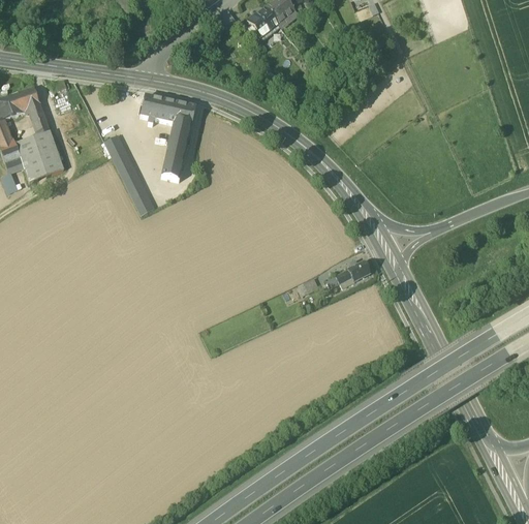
[(272,0),(265,6),(278,23),(285,17),(288,21),(298,13),(291,5),(296,2),(293,0),(272,0)]
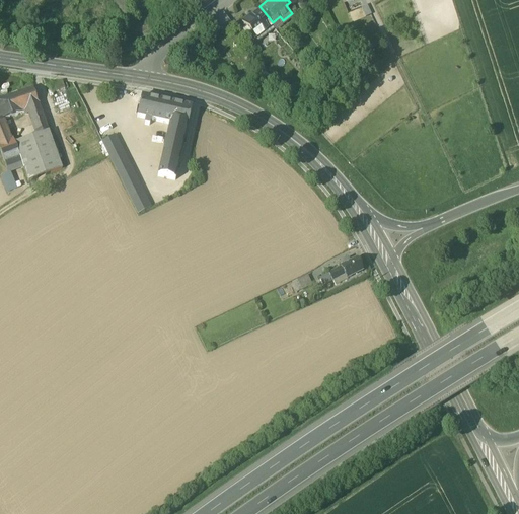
[(269,25),(273,22),(260,6),(252,11),(251,10),(242,17),(247,23),(244,26),(248,32),(252,29),(256,34),(264,28),(266,30),(271,26),(269,25)]
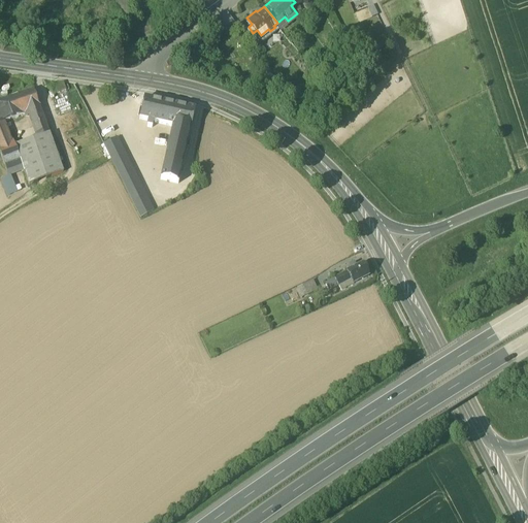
[(216,17),(224,28),(236,20),(227,7),(216,17)]
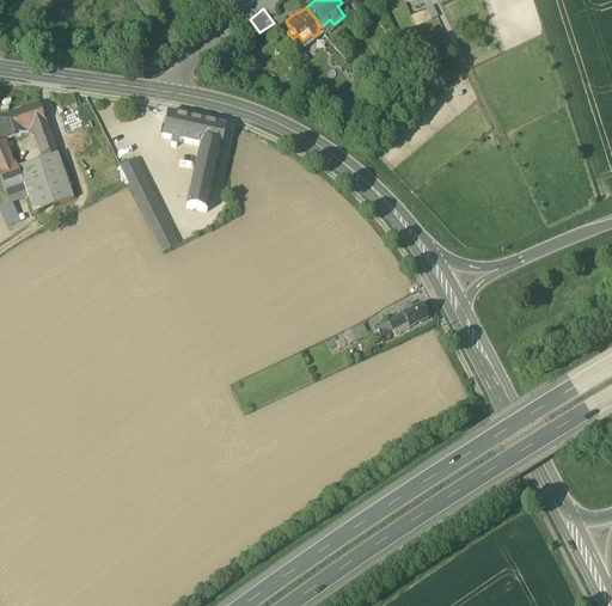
[(59,96),(61,105),(77,99),(73,90),(72,91),(59,96)]
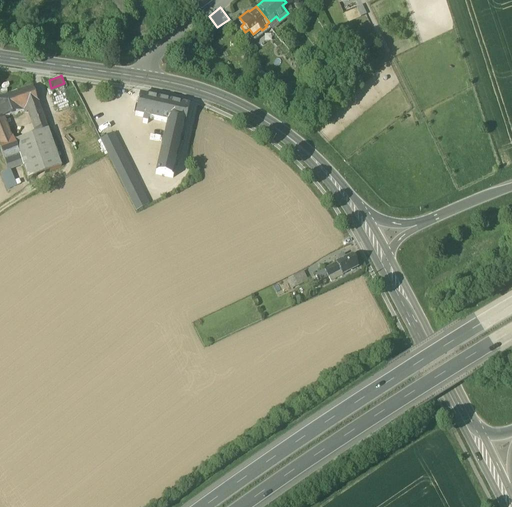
[(0,93),(0,114),(3,113),(23,106),(23,103),(26,102),(38,98),(32,82),(17,88),(0,93)]
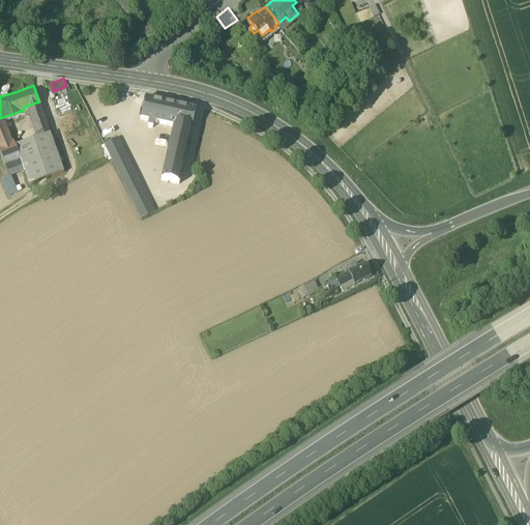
[(160,175),(178,179),(196,106),(145,94),(140,115),(148,117),(147,122),(152,123),(153,118),(173,122),(169,138),(160,175)]
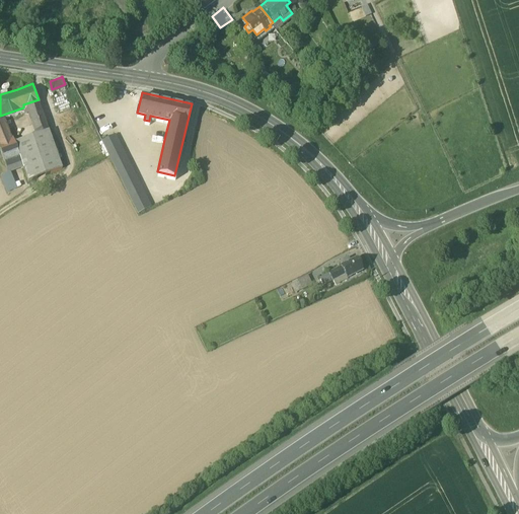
[(26,103),(28,111),(41,106),(39,99),(26,103)]
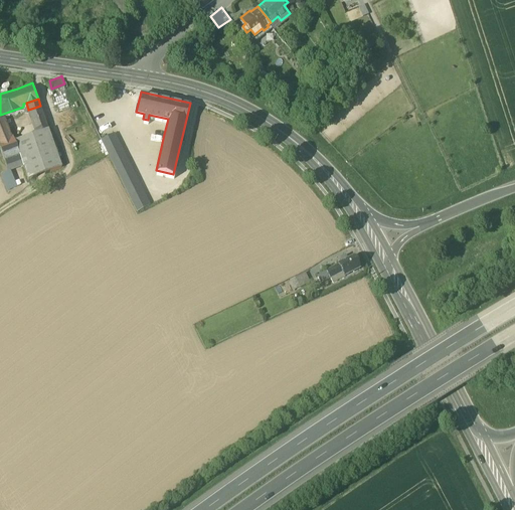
[(28,110),(31,117),(43,114),(40,106),(28,110)]
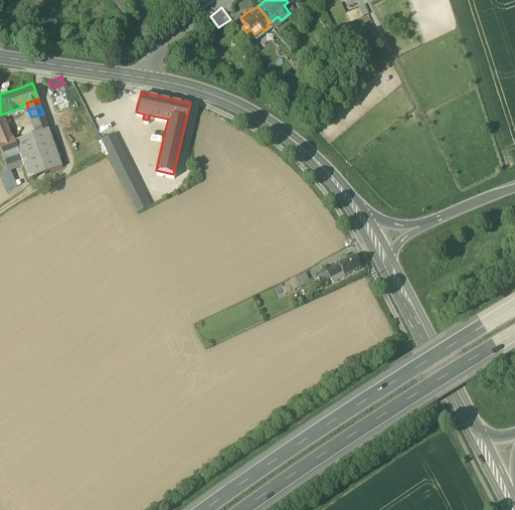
[(0,141),(12,137),(3,115),(4,115),(3,114),(0,115),(0,141)]
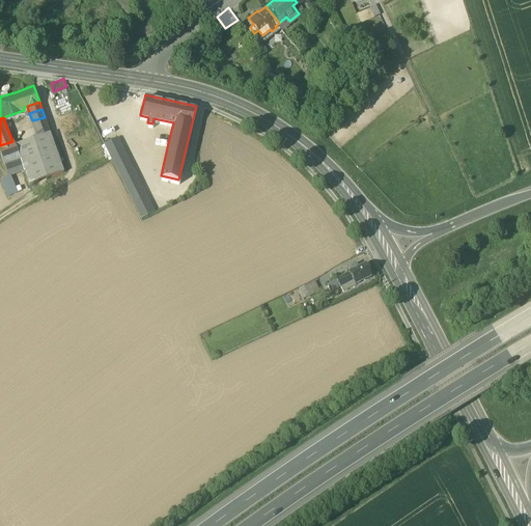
[(49,129),(45,117),(32,120),(36,133),(49,129)]
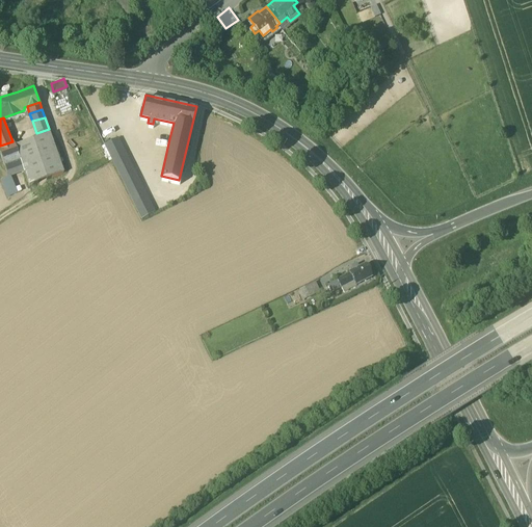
[(63,169),(49,129),(36,133),(36,134),(16,142),(15,142),(20,157),(23,165),(29,182),(63,169)]
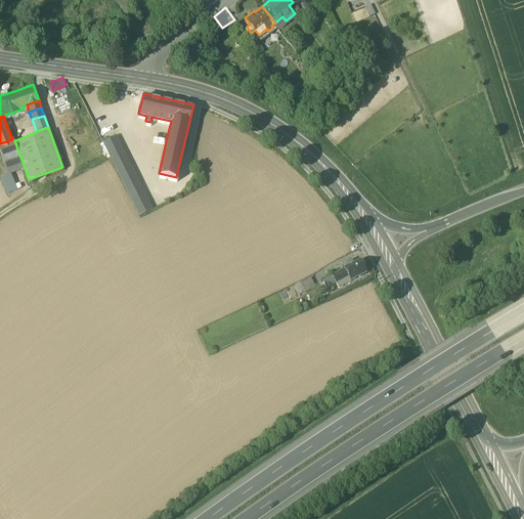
[(115,132),(102,137),(113,159),(125,153),(115,132)]
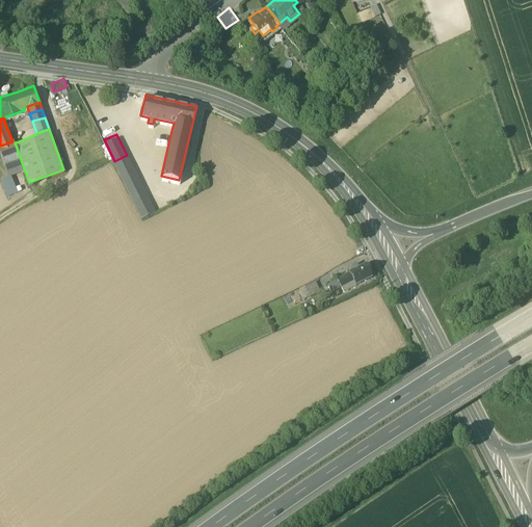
[(15,140),(12,141),(0,146),(0,151),(4,162),(20,157),(15,142),(16,142),(15,140)]
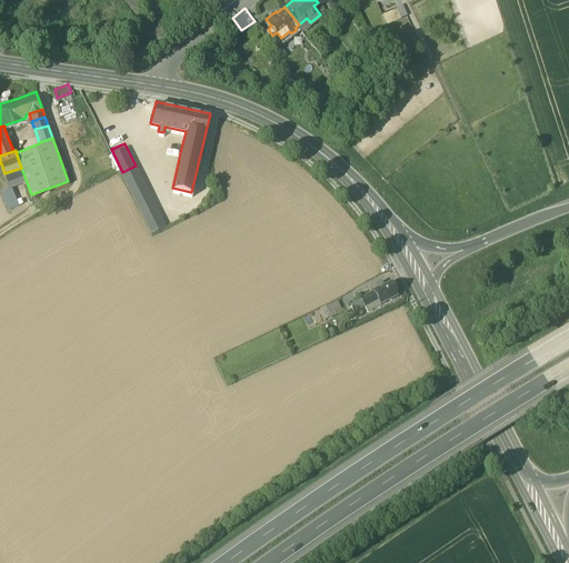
[(127,181),(151,230),(163,222),(136,166),(122,172),(127,181)]
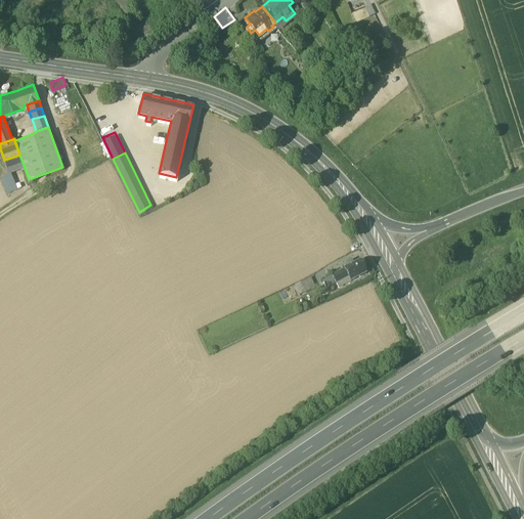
[(19,155),(4,160),(7,168),(23,163),(19,155)]
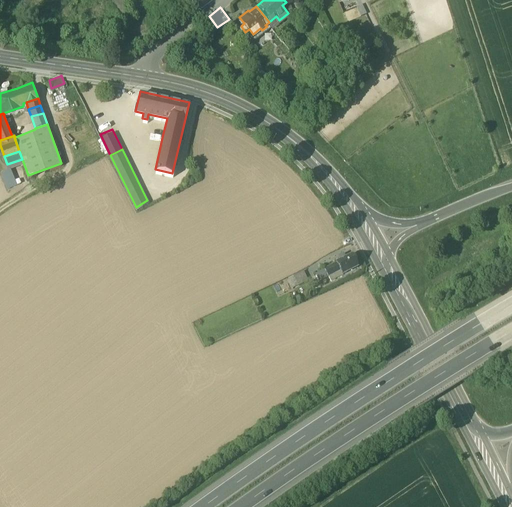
[(16,182),(9,166),(0,169),(0,170),(7,186),(16,182)]
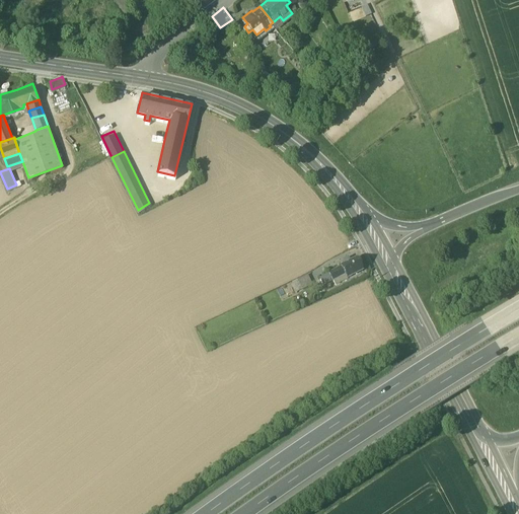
[(341,263),(328,269),(332,277),(345,271),(348,275),(363,268),(356,254),(349,259),(348,258),(345,260),(346,261),(341,263)]
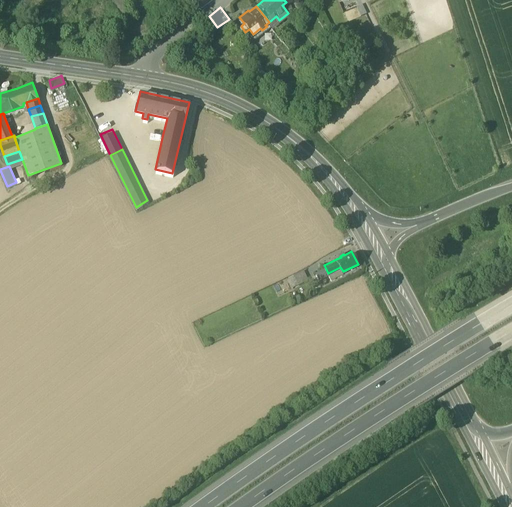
[(315,270),(319,278),(328,273),(324,265),(315,270)]
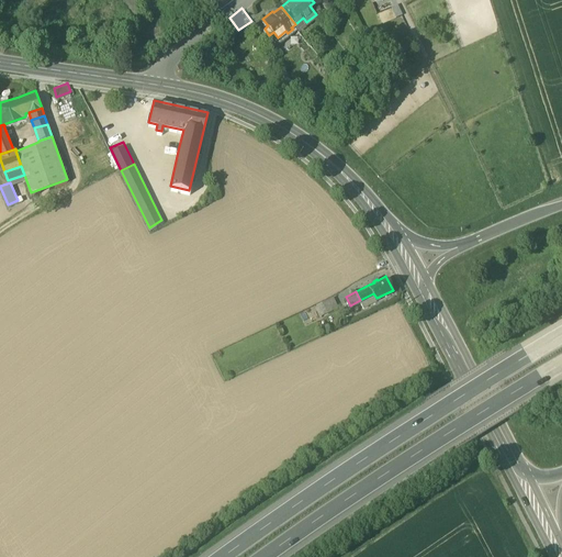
[(338,305),(333,293),(316,302),(321,313),(338,305)]
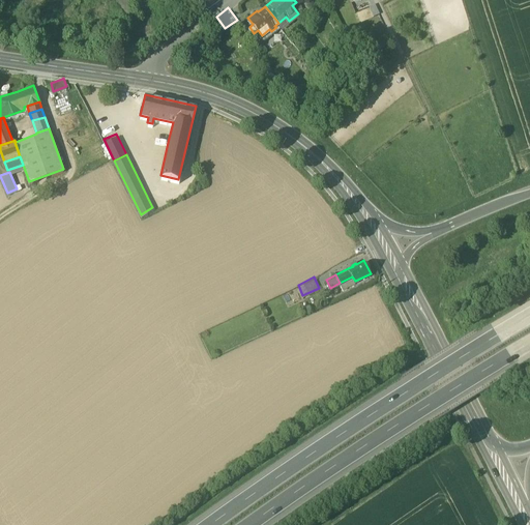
All buildings are outlined.
